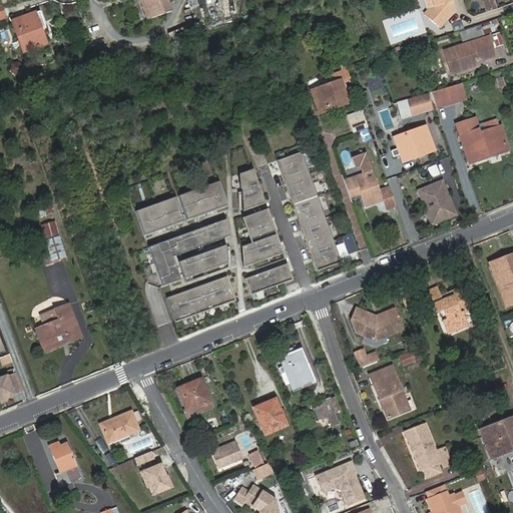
[(144,1),(141,3),(149,23),(171,15),(165,0),(148,0),(144,1)]
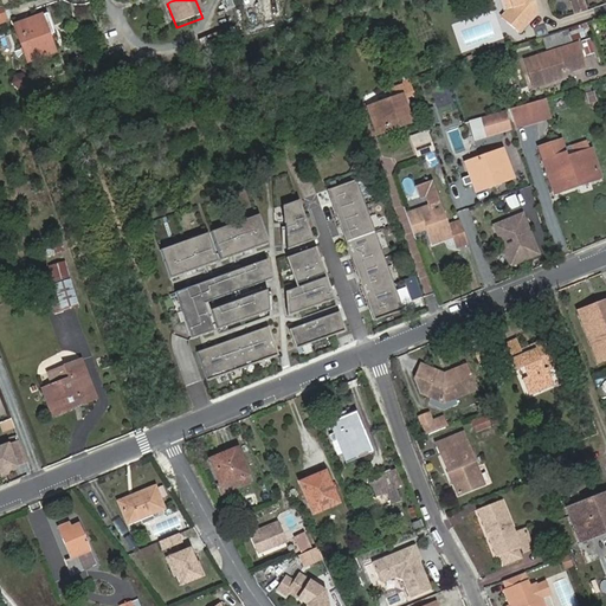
[(517,11),(513,0),(504,0),(508,10),(501,18),(507,23),(517,11)]
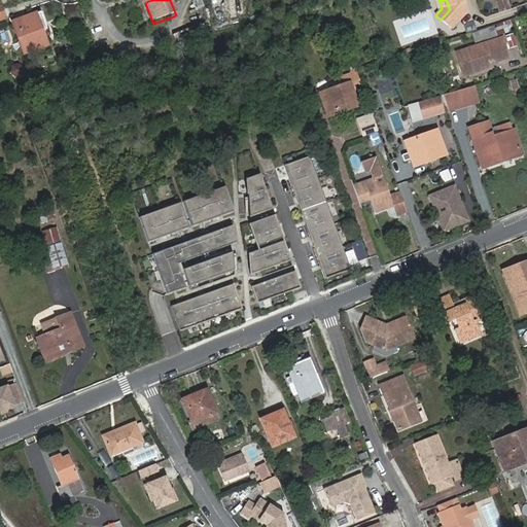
[(446,0),(450,9),(441,20),(450,28),(468,7),(465,0),(446,0)]
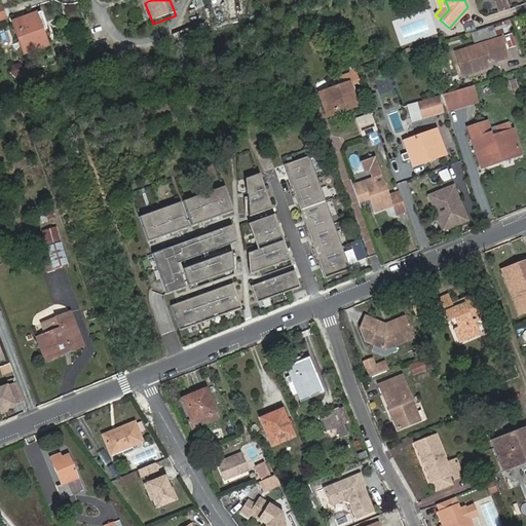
[(499,12),(511,8),(508,0),(499,0),(495,1),(499,12)]
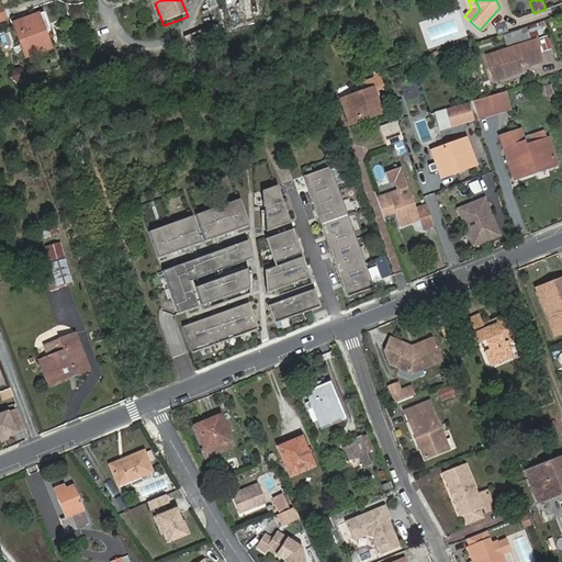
[(0,7),(0,24),(10,21),(4,6),(0,7)]
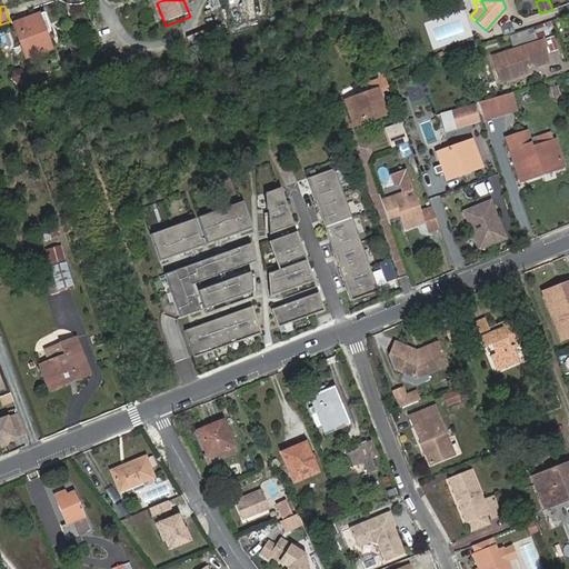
[(43,16),(37,18),(42,35),(47,33),(49,32),(43,16)]
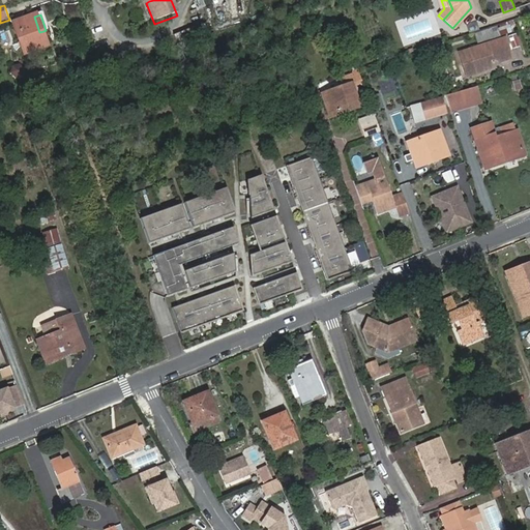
[(15,24),(26,55),(48,48),(43,31),(39,32),(34,17),(15,24)]
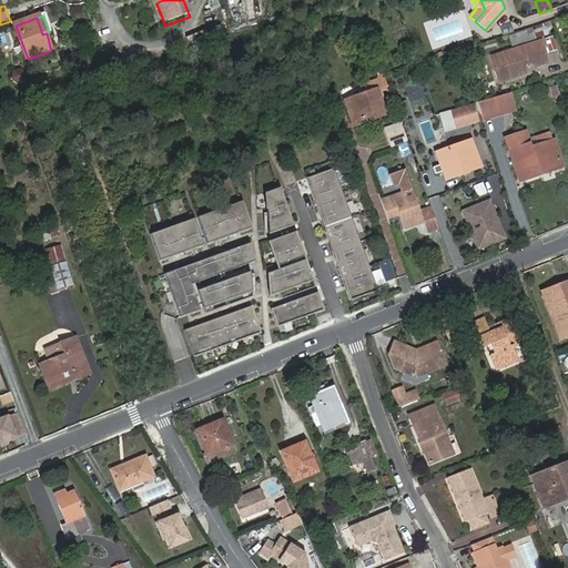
[(550,52),(559,50),(554,37),(546,40),(550,52)]
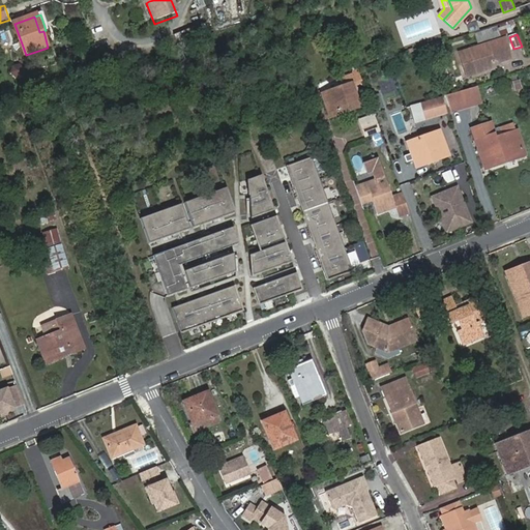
[(494,61),(499,59),(511,55),(505,36),(459,51),(467,75),(496,65),(494,61)]
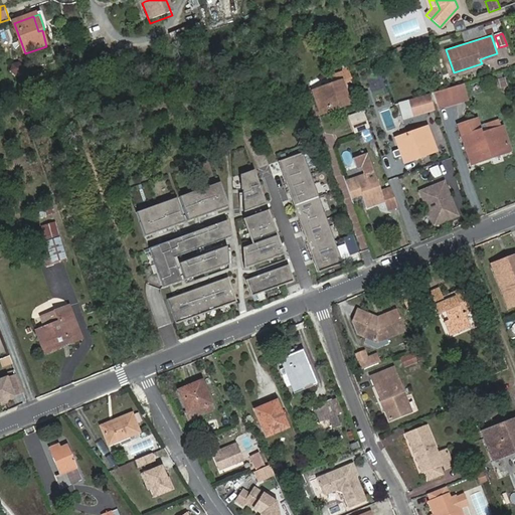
[(25,64),(13,63),(12,74),(24,75),(25,64)]
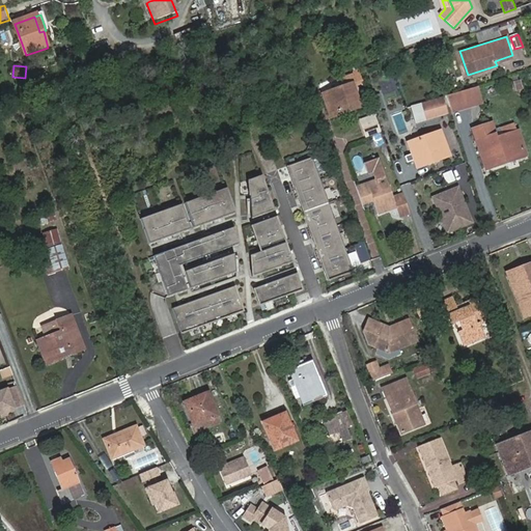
[(322,95),(329,115),(347,108),(350,111),(361,107),(350,77),(338,81),(340,88),(322,95)]
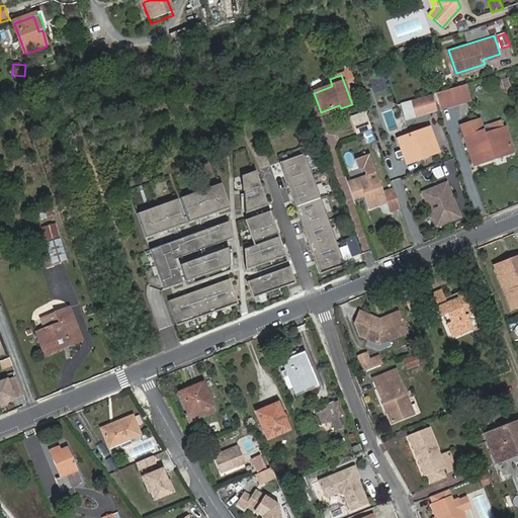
[(505,89),(512,87),(509,78),(502,80),(505,89)]
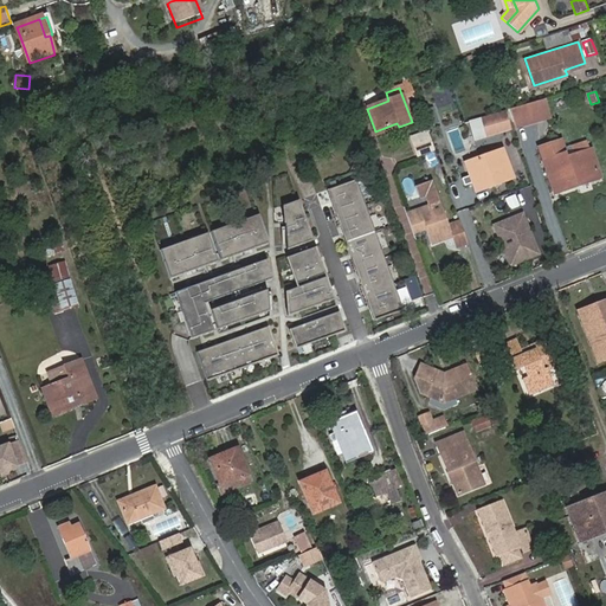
[(546,100),(509,109),(510,110),(516,128),(550,118),(546,100)]
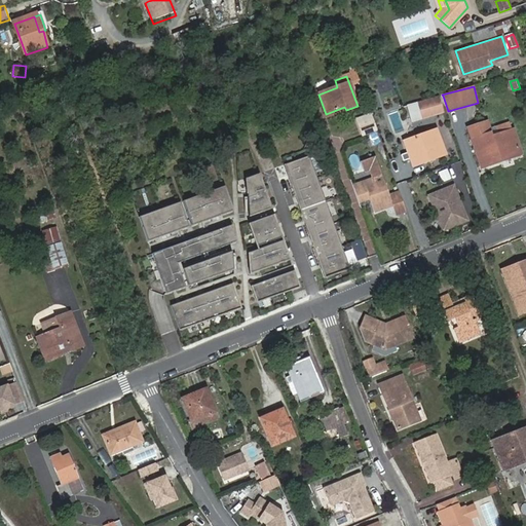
[(439,99),(405,108),(407,116),(441,106),(439,99)]
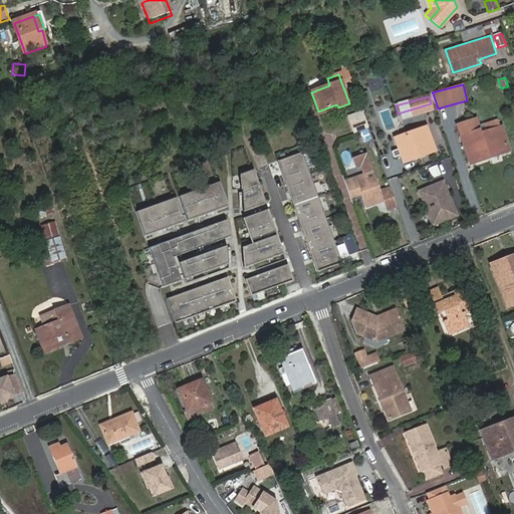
[(336,104),(318,111),(319,115),(338,107),(336,104)]
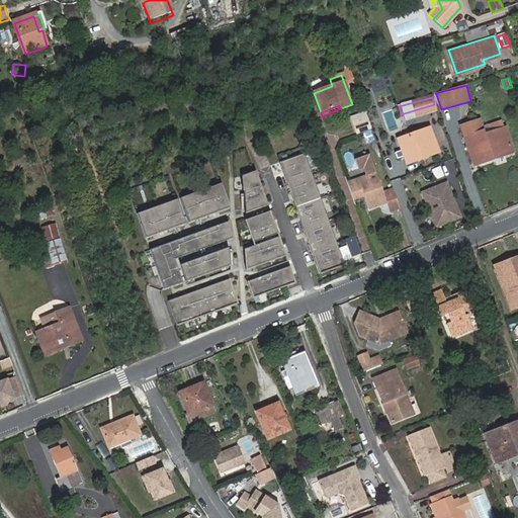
[(357,136),(373,128),(366,111),(350,117),(357,136)]
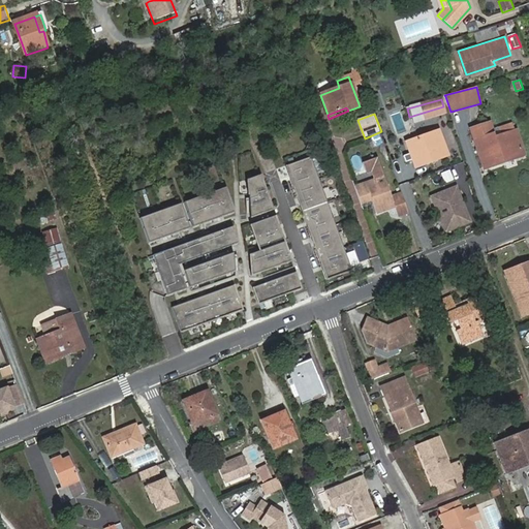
[(407,144),(415,167),(448,156),(439,131),(407,144)]
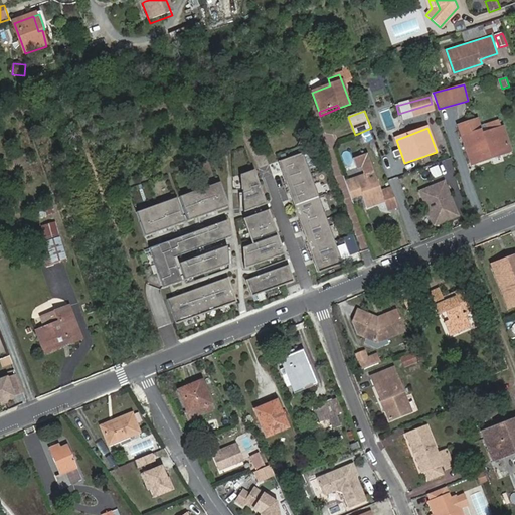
[(480,133),(464,138),(474,166),(484,162),(484,160),(510,151),(503,129),(482,137),(480,133)]
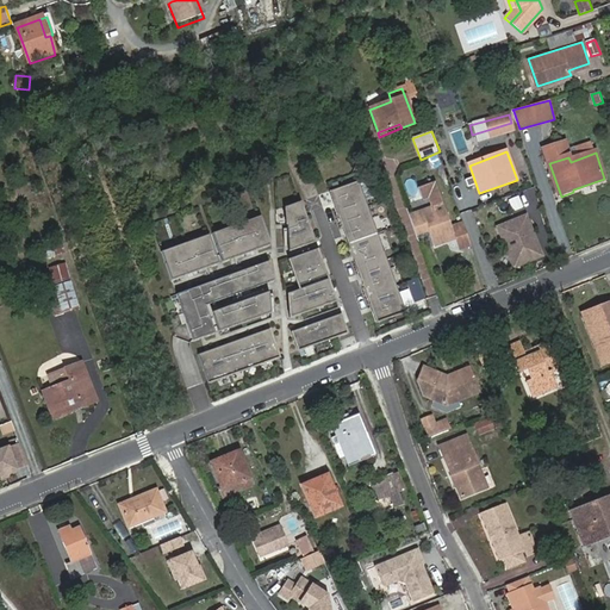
[(360,181),(332,192),(355,257),(384,247),(360,181)]
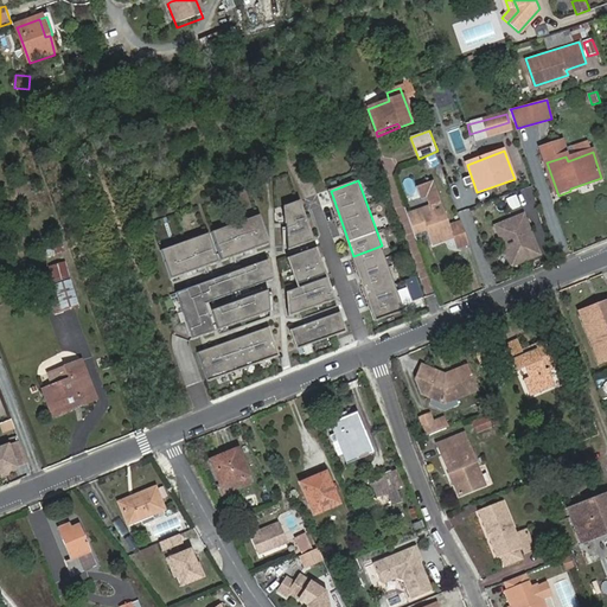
[(434,181),(417,186),(421,198),(428,196),(432,206),(408,216),(414,234),(423,230),(422,227),(426,225),(427,229),(433,246),(454,237),(458,248),(470,243),(461,223),(451,227),(434,181)]
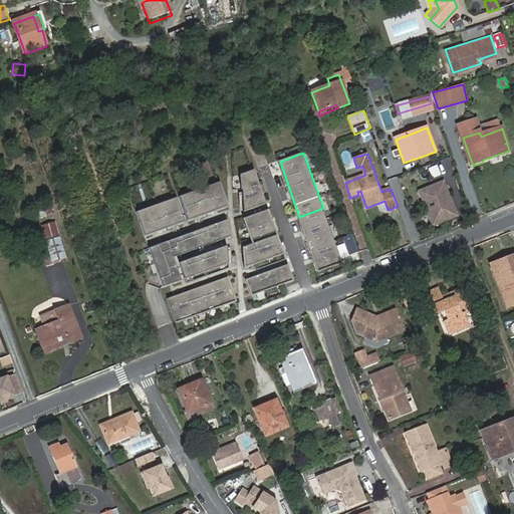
[(430,169),(434,181),(443,178),(438,166),(430,169)]
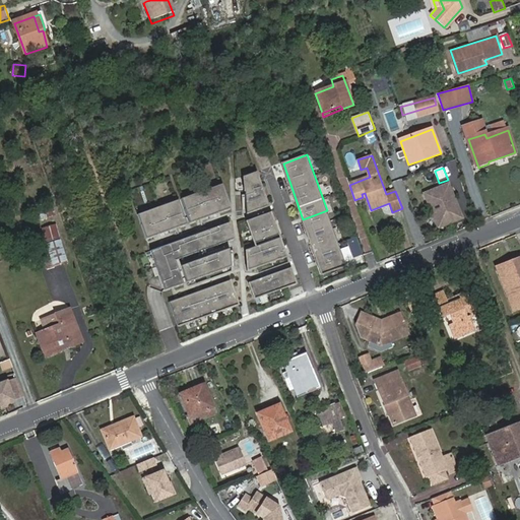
[(257,173),(245,178),(249,214),(270,207),(257,173)]
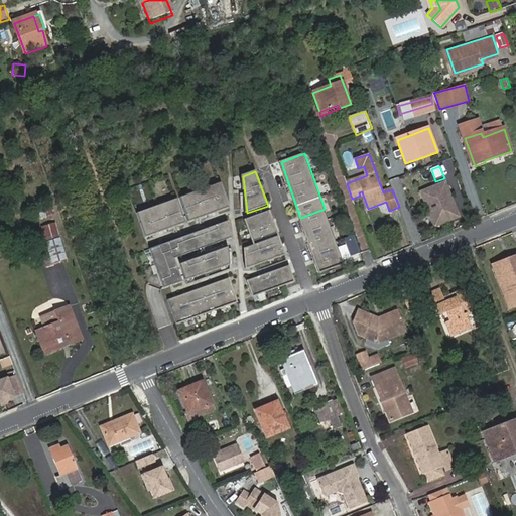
[(447,180),(420,191),(435,229),(462,218),(447,180)]
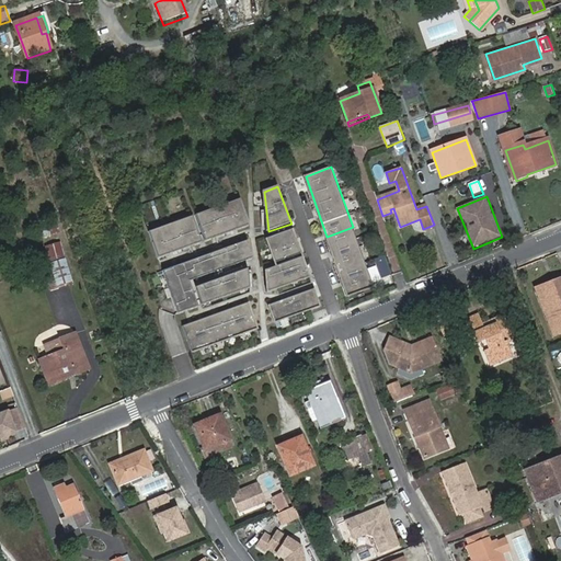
[(197,216),(206,242),(250,226),(241,199),(197,216)]
